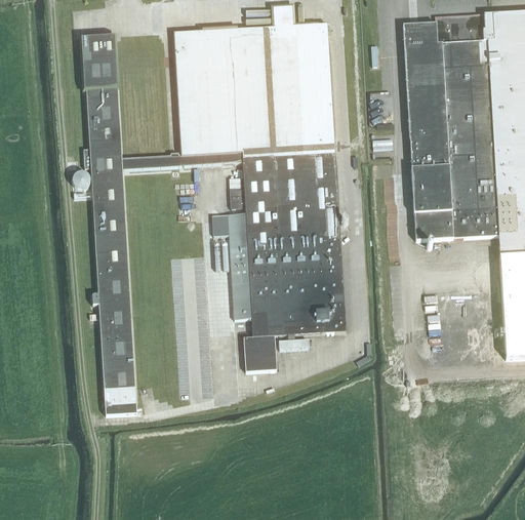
[(233,318),(250,317),(251,335),(275,334),(280,333),(285,333),(287,333),(294,333),(346,330),(327,22),(296,24),(292,24),(291,4),(270,5),(272,25),(172,31),(180,153),(178,153),(178,151),(170,152),(170,154),(147,155),(121,157),(114,34),(80,36),(83,88),(85,88),(89,147),(83,148),(84,167),(90,166),(97,291),(92,292),(92,303),(98,303),(106,413),(127,411),(127,412),(133,412),(135,409),(135,403),(121,168),(147,166),(241,161),(243,196),(243,198),(244,211),(227,212),(228,233),(232,295),(233,306),(233,318)]
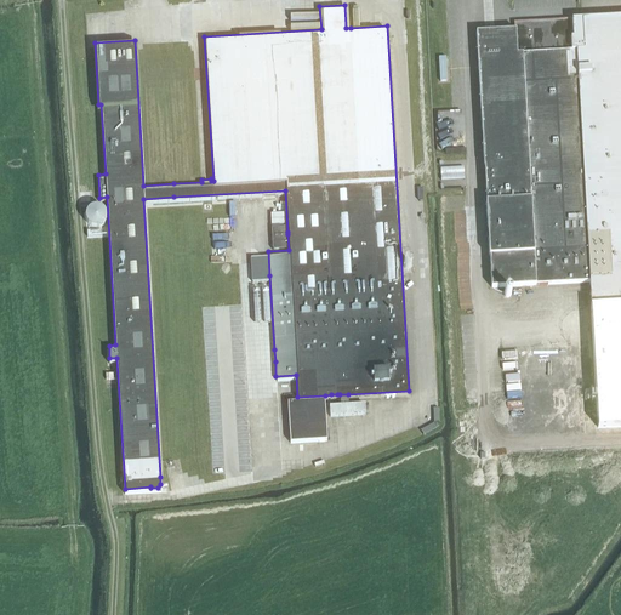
[(591,301),(620,299),(620,11),(582,15),(571,15),(514,18),(514,26),(476,28),(484,161),(486,197),(485,197),(489,251),(491,283),(590,277),(591,301)]
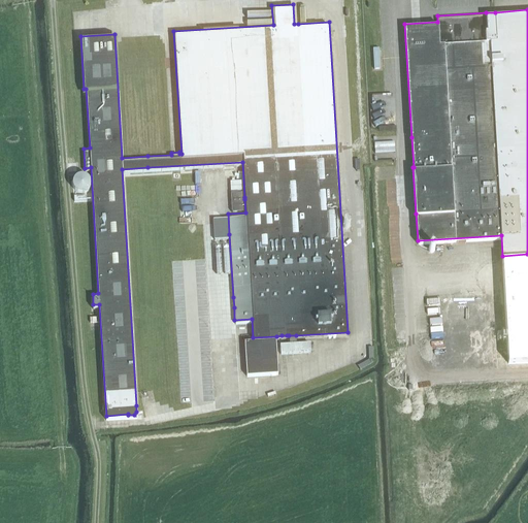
[(396,148),(395,137),(375,137),(376,148),(396,148)]
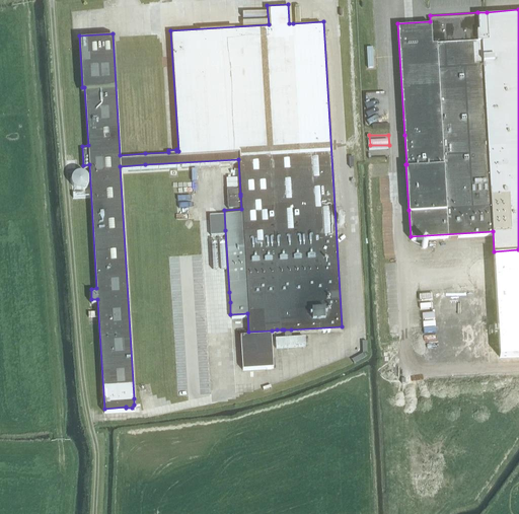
[(226,185),(238,184),(238,173),(226,174),(226,185)]
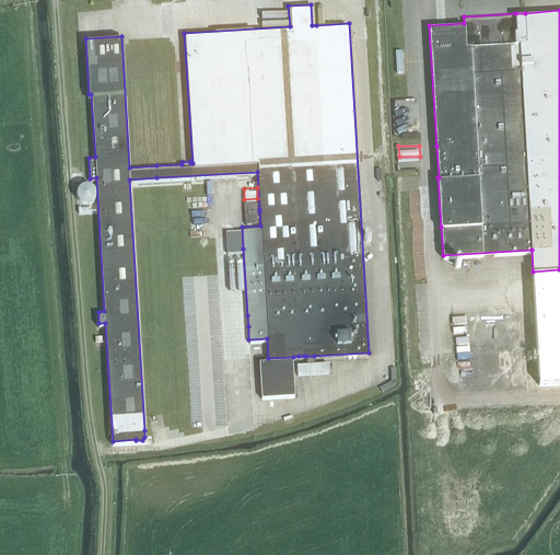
[(258,209),(257,200),(244,200),(245,221),(258,220),(258,211),(259,211),(259,209),(258,209)]
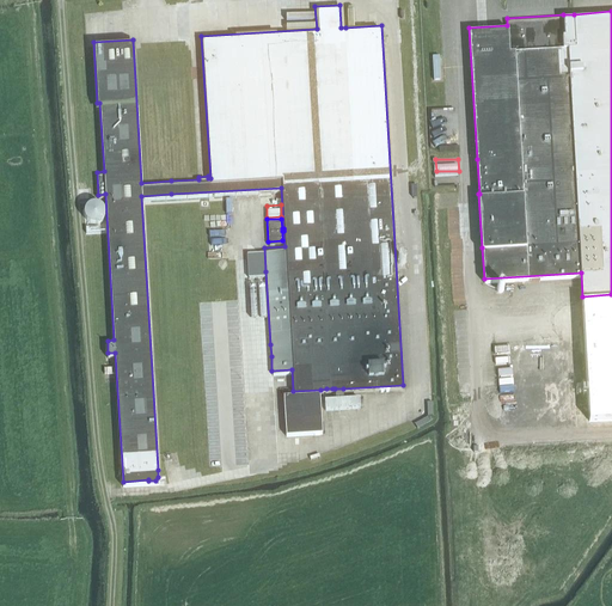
[(264,248),(246,249),(248,273),(265,271),(264,248)]
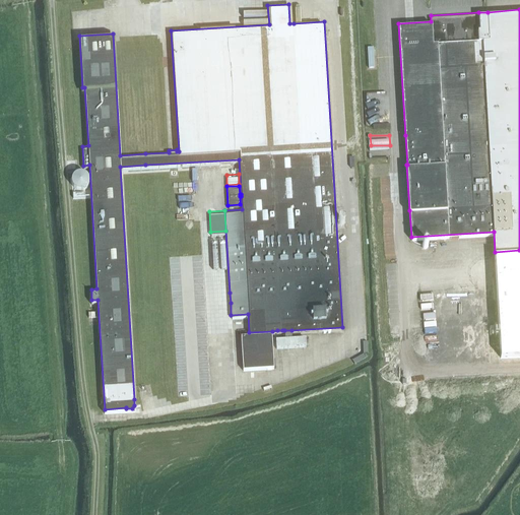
[(519,250),(495,252),(501,353),(519,351),(519,250)]
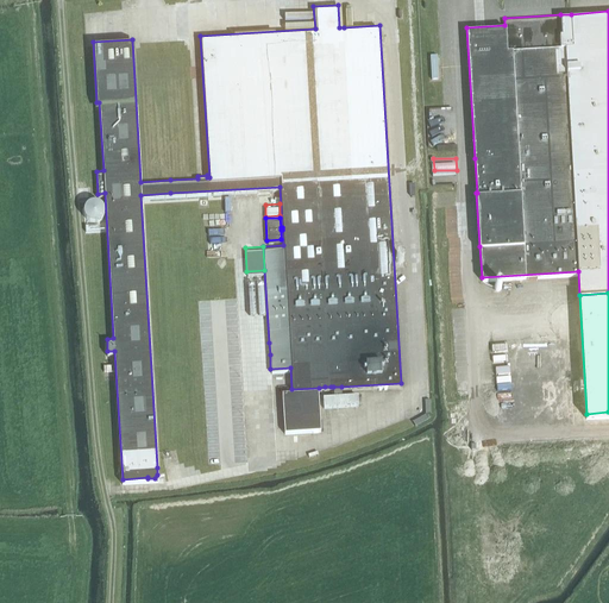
[(333,387),(334,393),(322,394),(324,403),(358,401),(358,391),(341,393),(341,387),(333,387)]
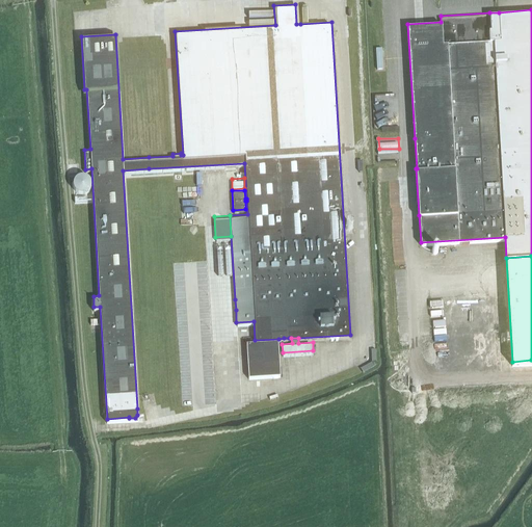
[(280,372),(278,339),(255,340),(247,340),(249,374),(280,372)]
